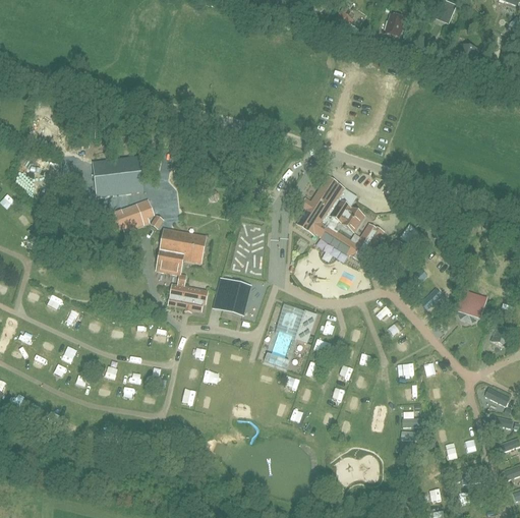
[(347,29),(353,9),(341,5),(335,24),(347,29)]
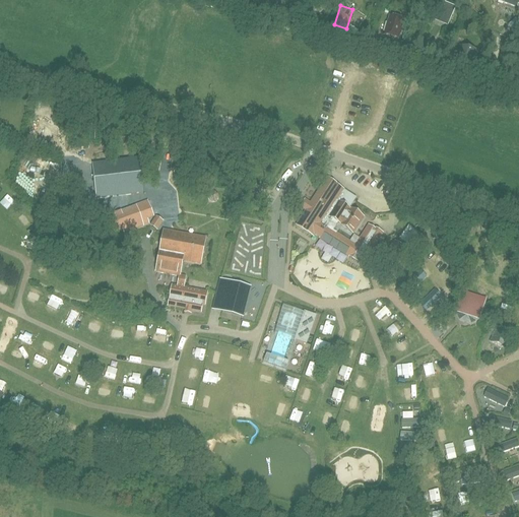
[(513,23),(518,17),(518,13),(516,11),(509,18),(513,23)]
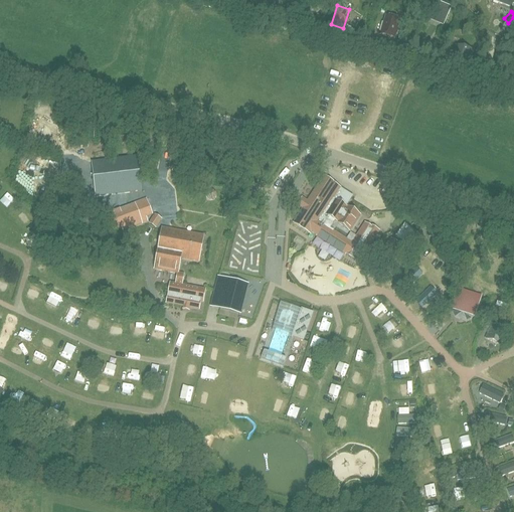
[(90,159),(94,194),(140,189),(136,154),(90,159)]
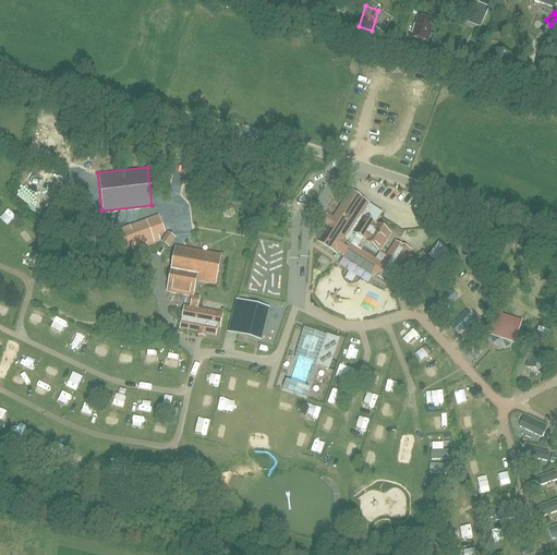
[(374,221),(363,214),(370,204),(351,191),(318,238),(334,248),(335,245),(341,250),(354,231),(364,238),(376,246),(387,230),(374,221)]
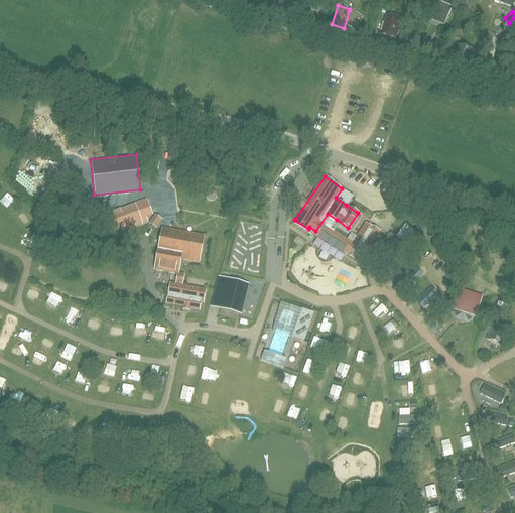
[(106,213),(107,213),(112,229),(121,225),(122,228),(146,220),(144,215),(150,212),(145,198),(133,203),(106,213)]
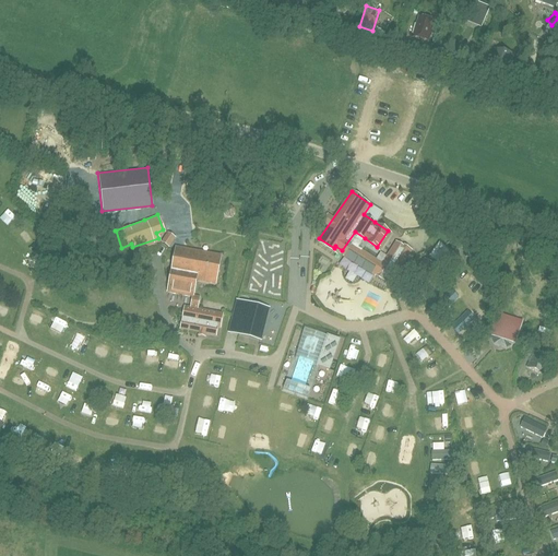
[(371,272),(387,282),(408,249),(393,239),(371,272)]
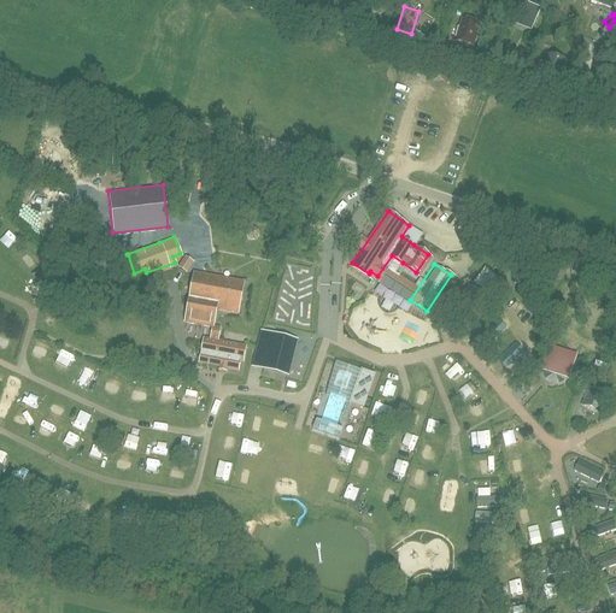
[(482,287),(493,272),(484,265),(473,280),(482,287)]
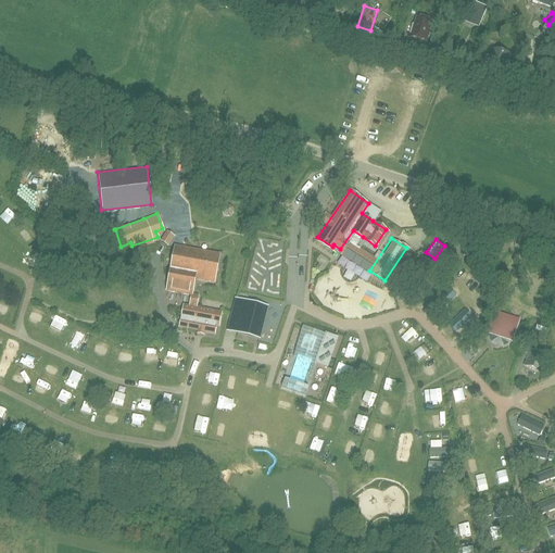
[(188,303),(181,302),(177,325),(196,329),(196,331),(203,332),(203,330),(214,332),(215,324),(218,325),(221,310),(194,304),(197,293),(191,292),(194,276),(213,280),(218,252),(174,243),(165,288),(190,292),(188,303)]
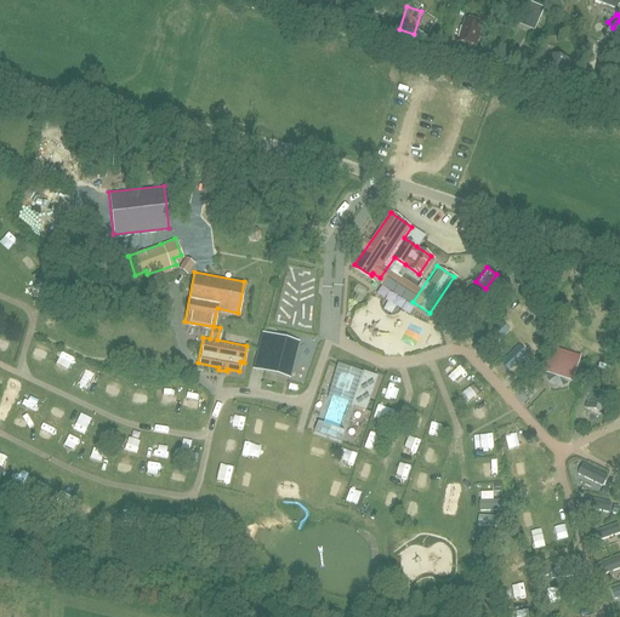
[(483,295),(470,284),(454,304),(468,314),(483,295)]
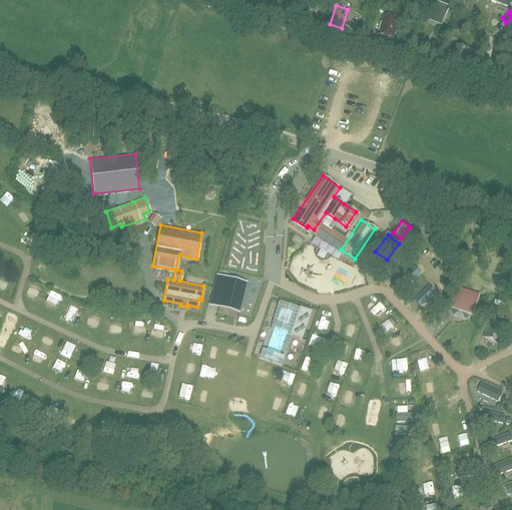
[(340,269),(341,263),(335,262),(335,260),(329,259),(328,267),(340,269)]
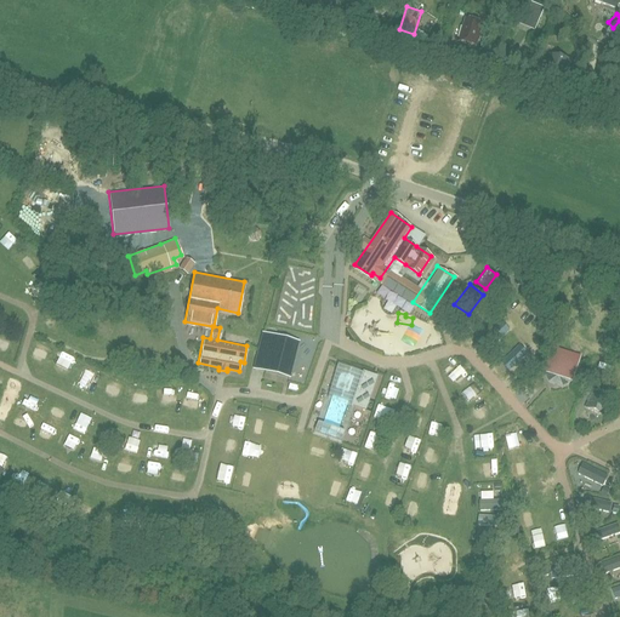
[(0,329),(0,341),(11,344),(15,333),(0,329)]
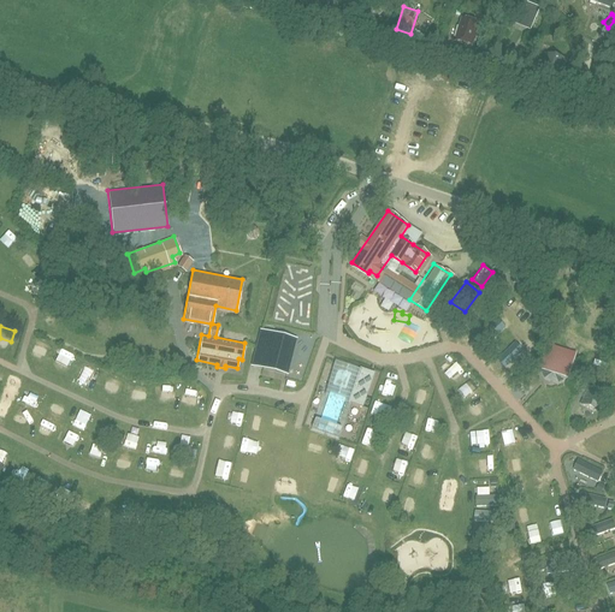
[(165,342),(165,327),(111,326),(111,340),(165,342)]
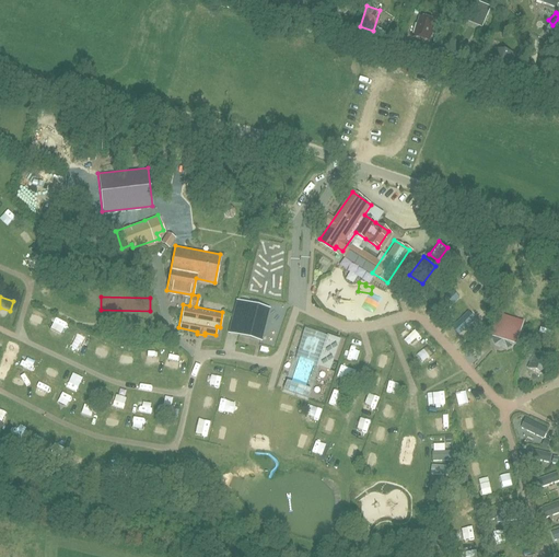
[(267,306),(234,299),(226,332),(258,339),(267,306)]
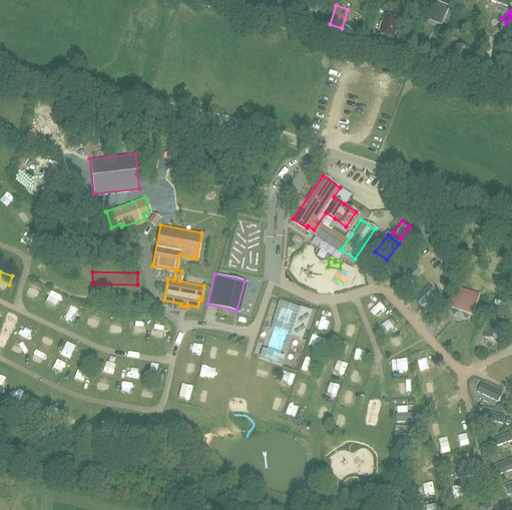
[(482,286),(456,279),(448,306),(474,314),(482,286)]
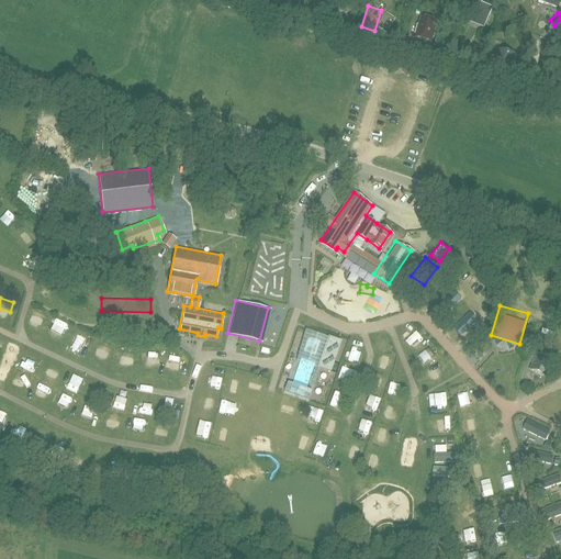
[(48,315),(44,325),(57,331),(62,321),(48,315)]
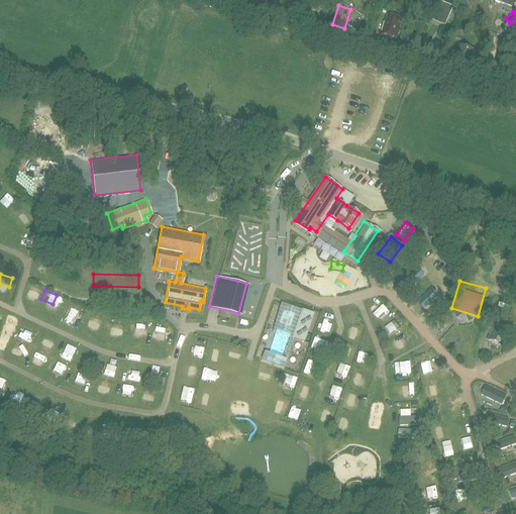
[(378,303),(385,313),(389,310),(383,300),(378,303)]
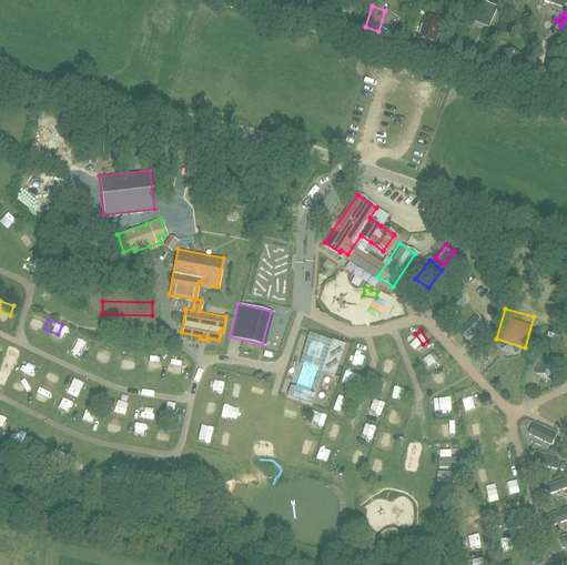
[(346,342),(332,338),(322,370),(336,374),(346,342)]
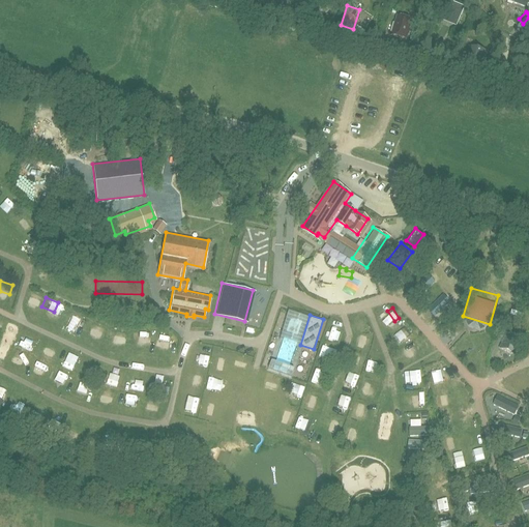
[(282,337),(285,326),(274,322),(270,333),(282,337)]
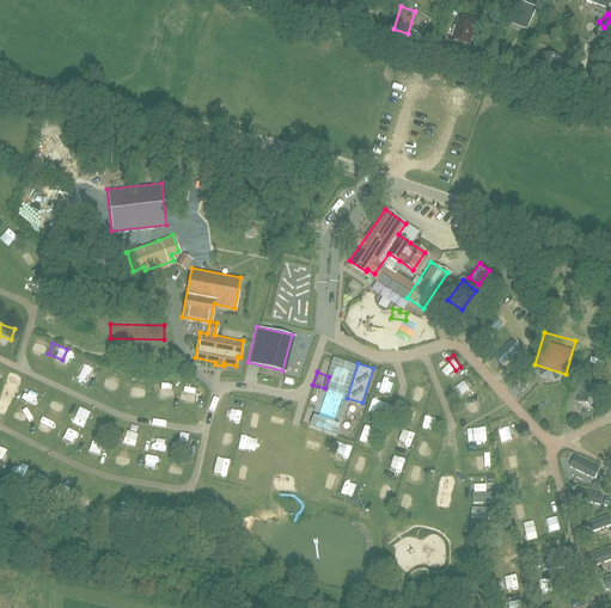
[(465,372),(459,376),(468,387),(474,384),(465,372)]
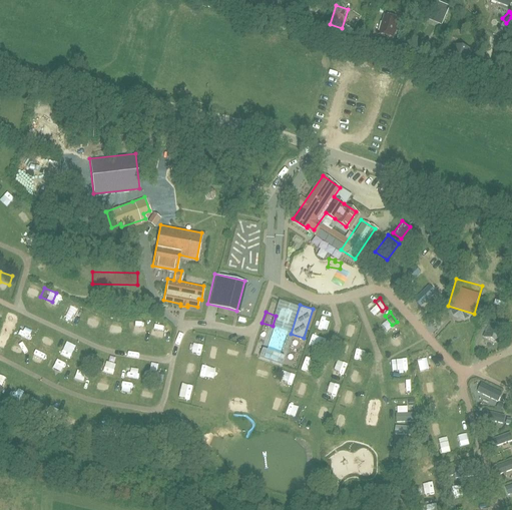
[(349,313),(345,323),(355,327),(359,318),(349,313)]
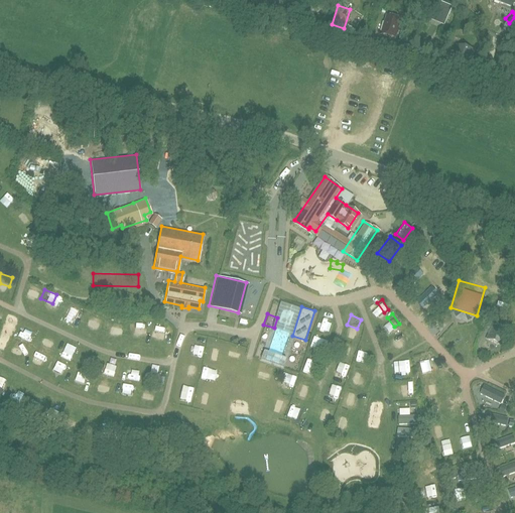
[(311,329),(323,333),(326,324),(315,319),(311,329)]
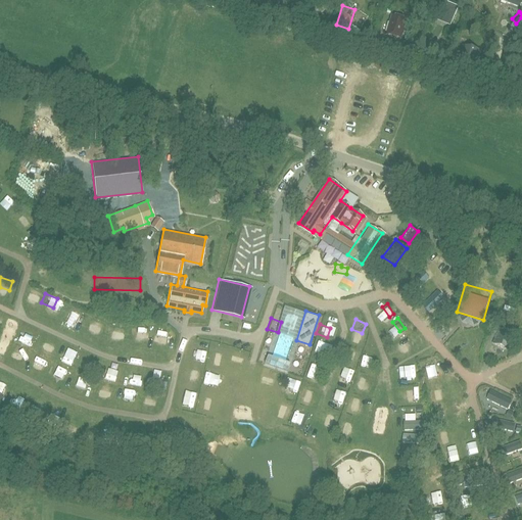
[(128,335),(138,335),(138,325),(128,325),(128,335)]
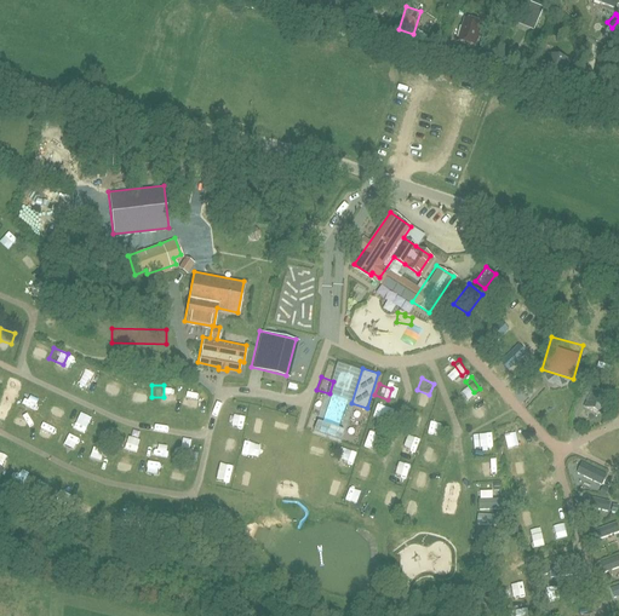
[(175,399),(188,399),(188,386),(175,387),(175,399)]
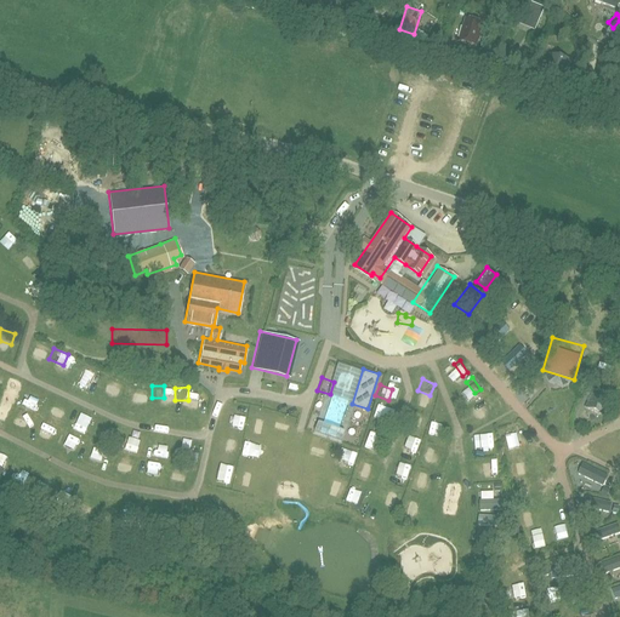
[(592,389),(585,405),(601,412),(608,396),(592,389)]
